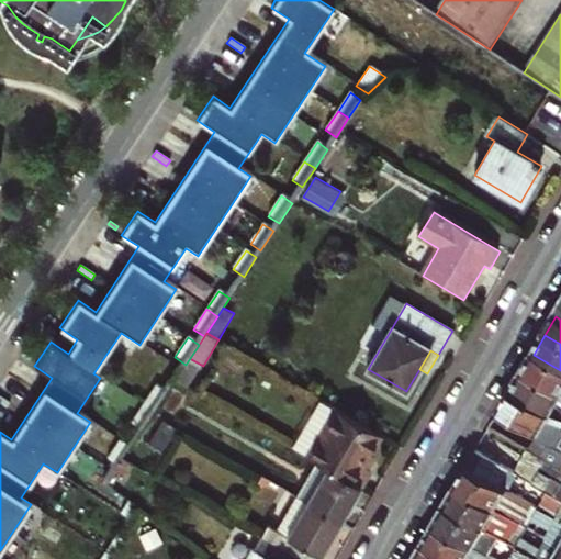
[(560,370),(534,355),(523,373),(560,395),(560,370)]
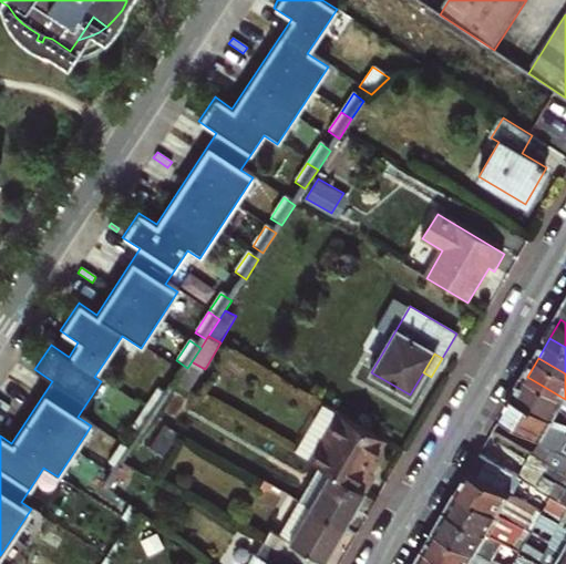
[(181,385),(192,391),(205,369),(193,362),(181,385)]
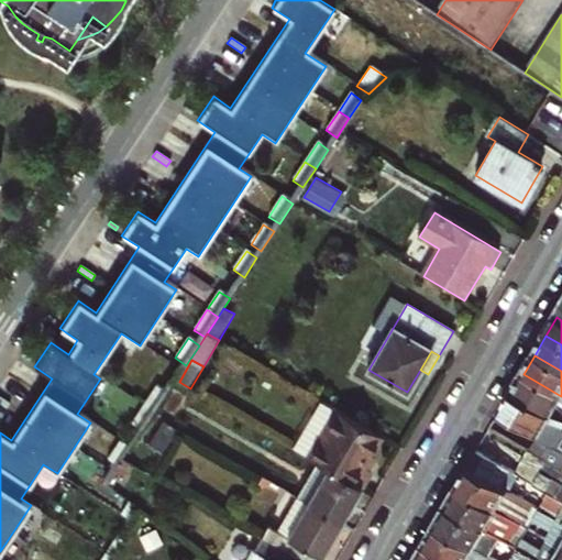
[(511,394),(561,423),(561,407),(559,406),(561,399),(561,396),(524,374),(511,394)]
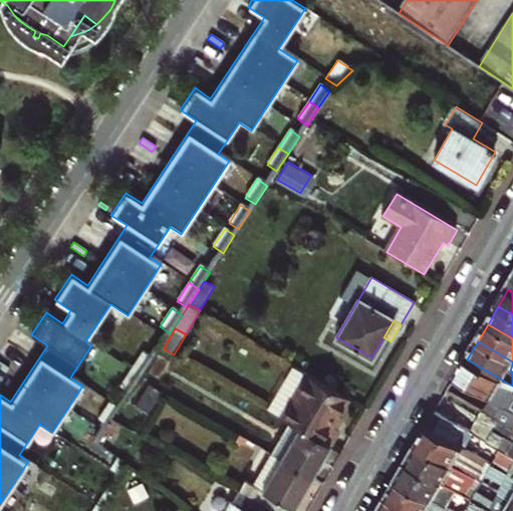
[(152,359),(143,353),(131,370),(141,377),(152,359)]
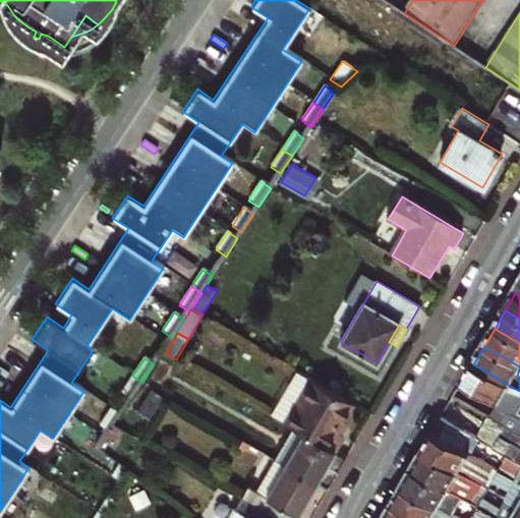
[(519,438),(519,437),(519,391),(473,364),(463,383),(483,394),(481,398),(498,408),(490,420),(519,438)]
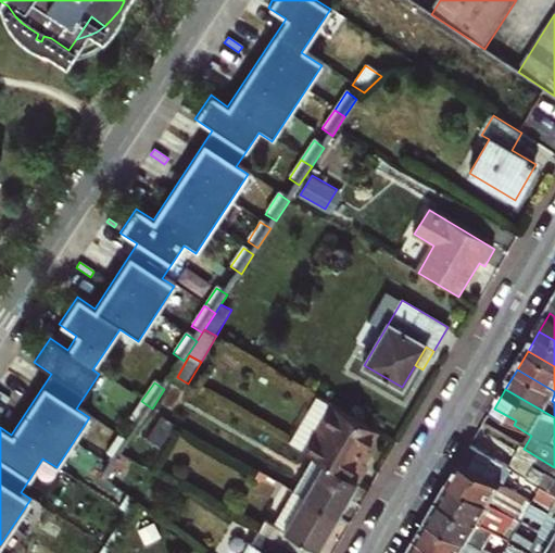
[(10,399),(0,391),(0,400),(7,404),(10,399)]
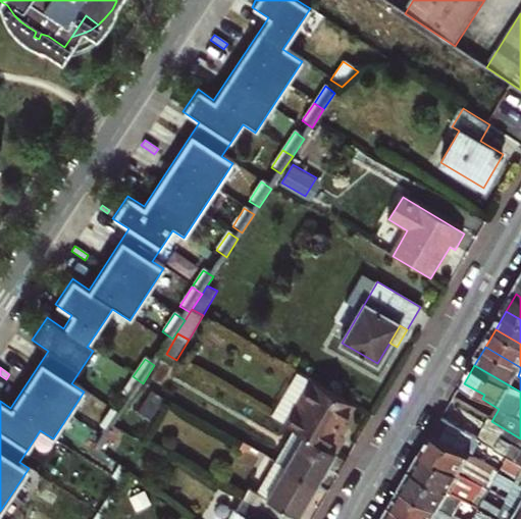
[(143,383),(133,376),(121,395),(131,401),(143,383)]
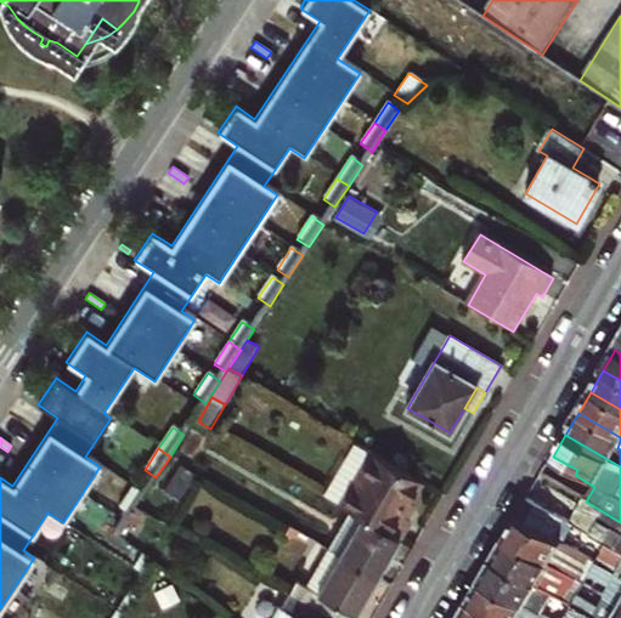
[(355,512),(365,519),(395,466),(378,457),(348,509),(355,512)]
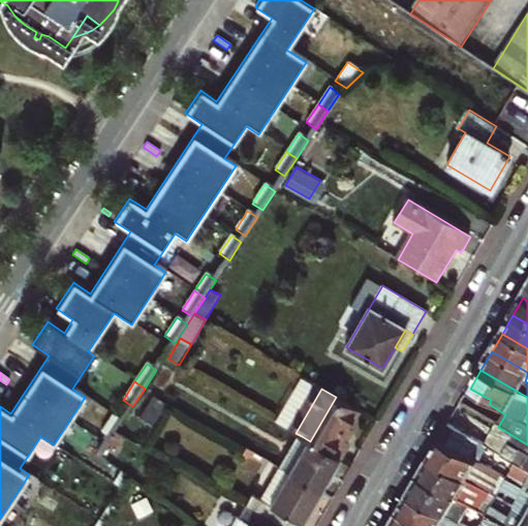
[(140,418),(153,426),(166,403),(153,396),(140,418)]
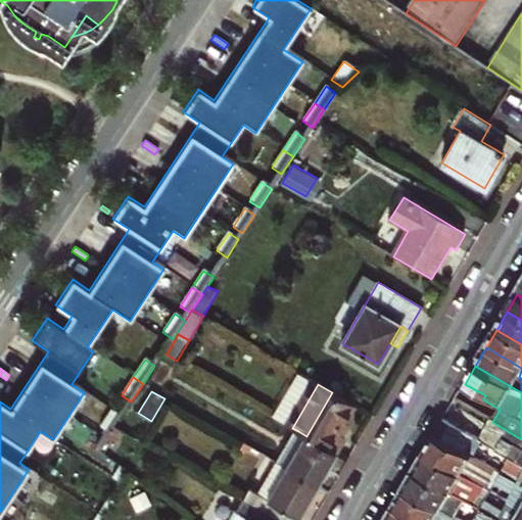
[(359,445),(352,441),(369,414),(332,392),(306,436),(348,461),(359,445)]
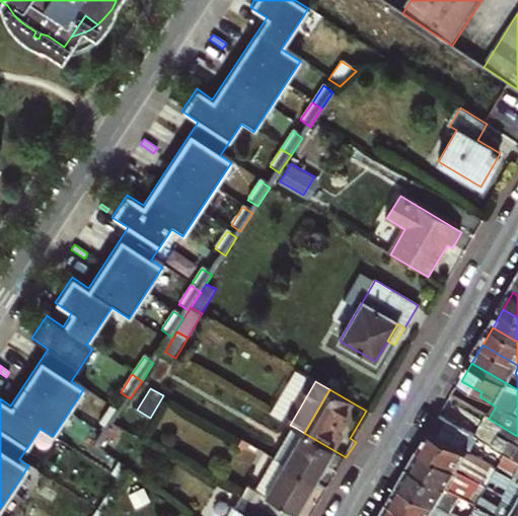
[(121,413),(111,407),(98,425),(108,431),(121,413)]
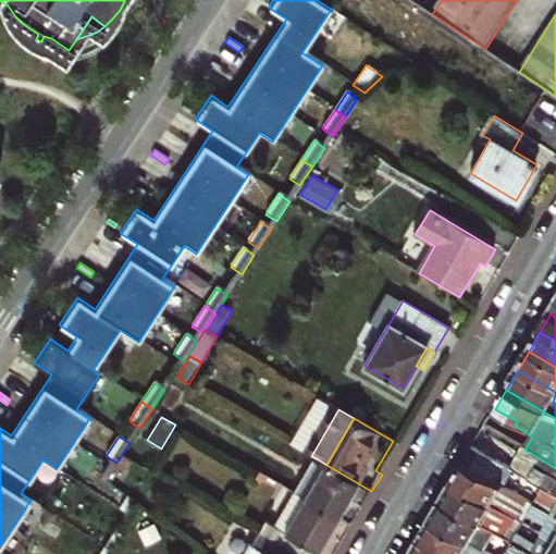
[(503,488),(511,471),(472,448),(462,465),(503,488)]
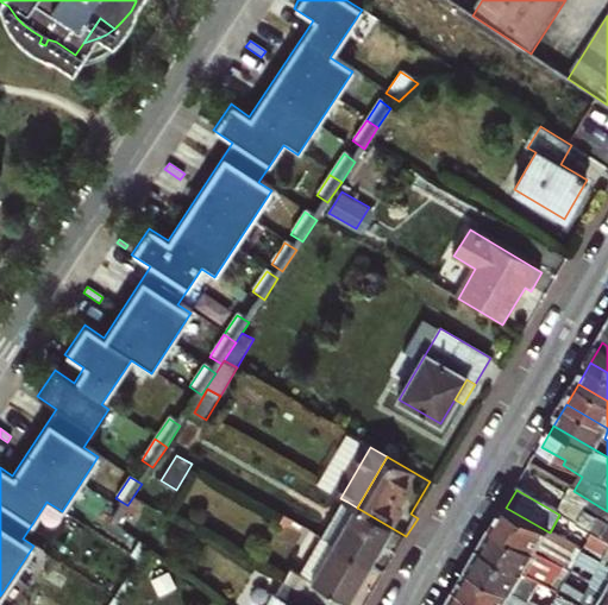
[(607,510),(607,511),(574,491),(559,515),(594,535),(603,541),(606,536),(607,537),(607,510)]
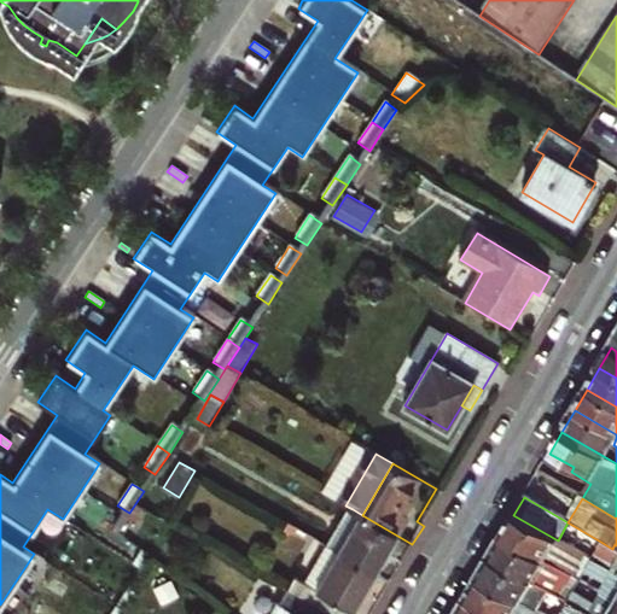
[(390,583),(412,544),(362,515),(353,509),(330,548),(390,583)]
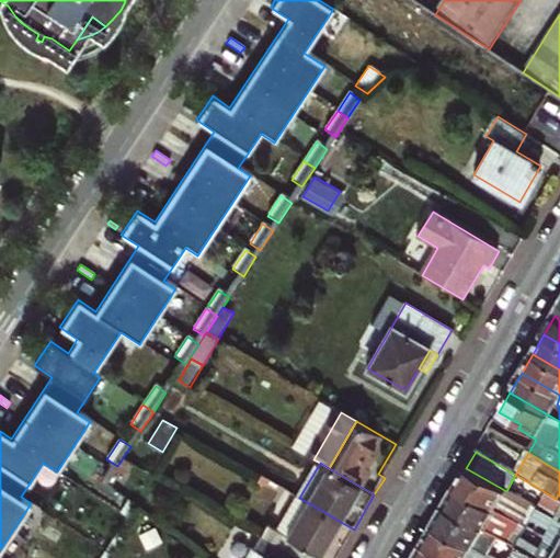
[(518,499),(506,491),(466,468),(455,487),(507,517),(526,528),(529,523),(511,512),(518,499)]
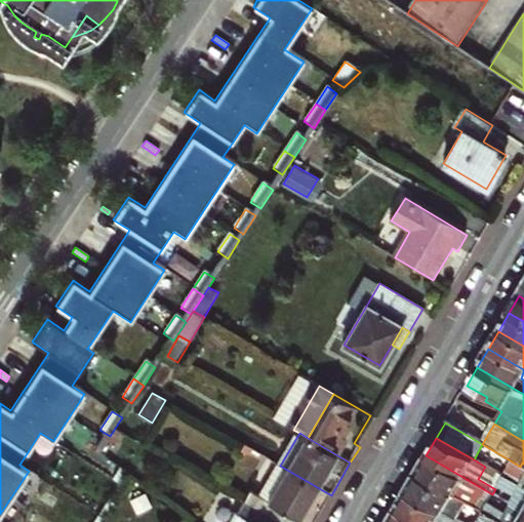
[(485,508),(468,497),(475,484),(426,455),(414,474),(482,513),(485,508)]
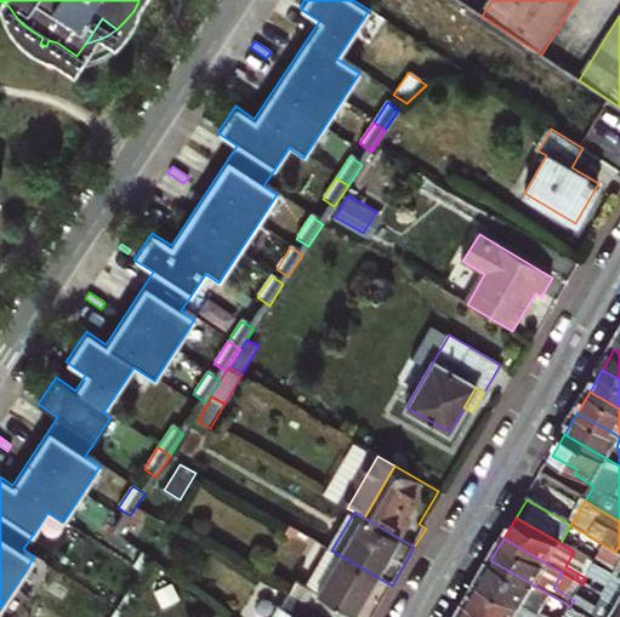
[(619,577),(619,554),(615,552),(606,546),(596,564),(619,577)]
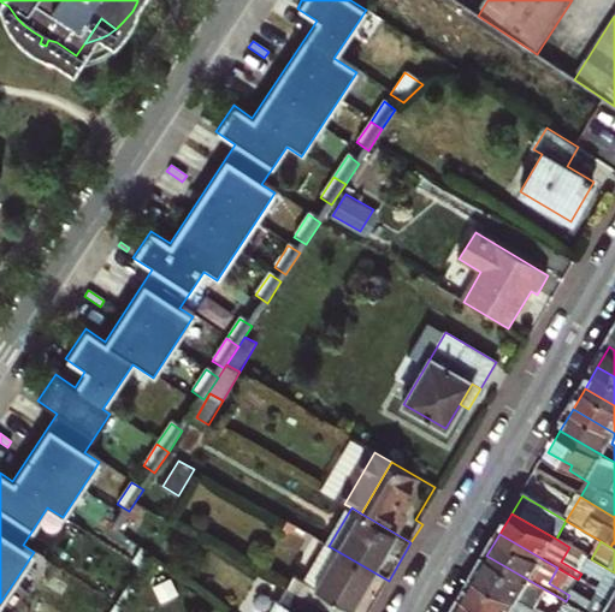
[(300,596),(325,611),(370,611),(389,581),(329,546),(300,596)]
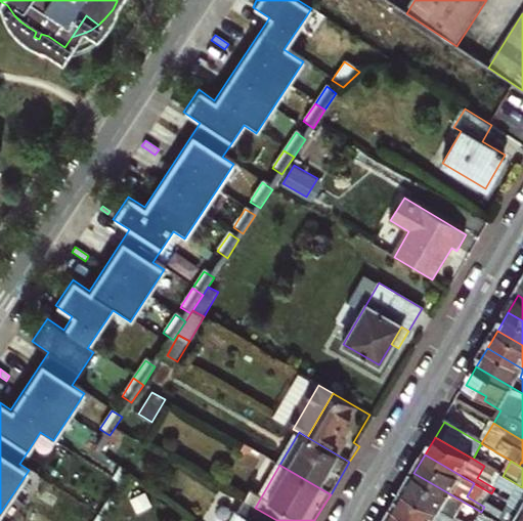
[(130,475),(119,466),(111,478),(123,486),(130,475)]
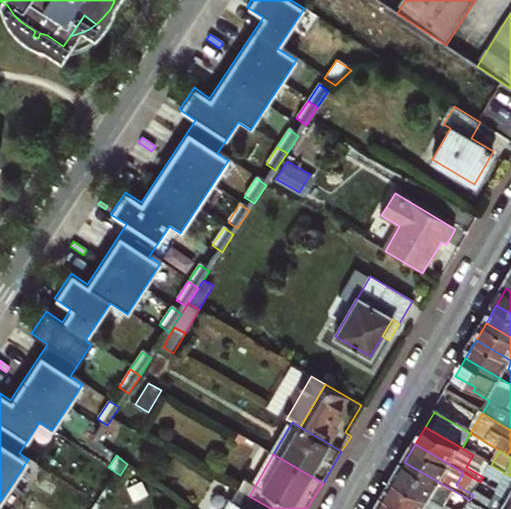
[(465,508),(470,500),(404,462),(394,479),(431,501),(439,505),(444,508),(465,508)]
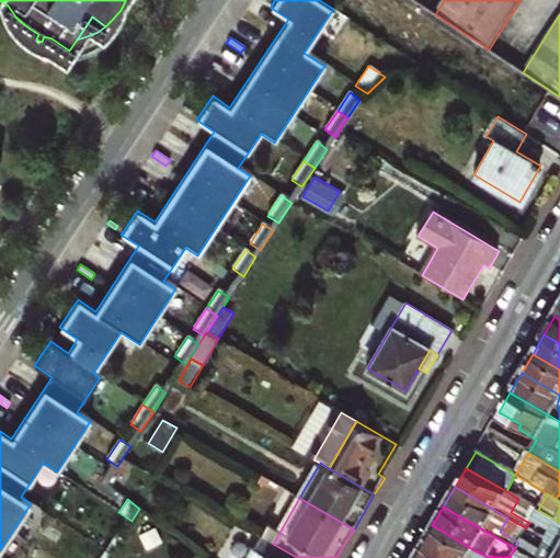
[(559,522),(538,510),(532,520),(556,534),(551,543),(559,548),(559,522)]
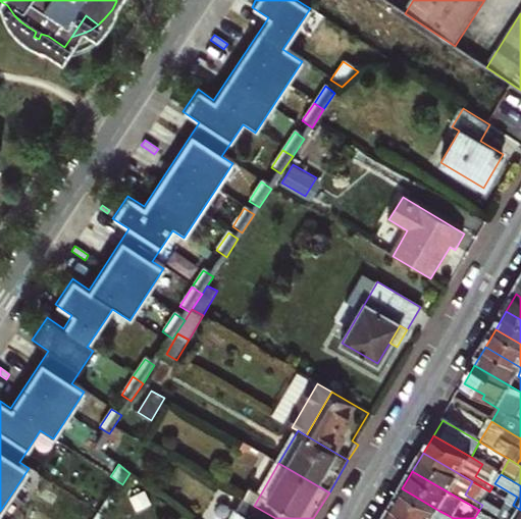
[(392,507),(412,518),(434,518),(439,511),(402,488),(392,507)]
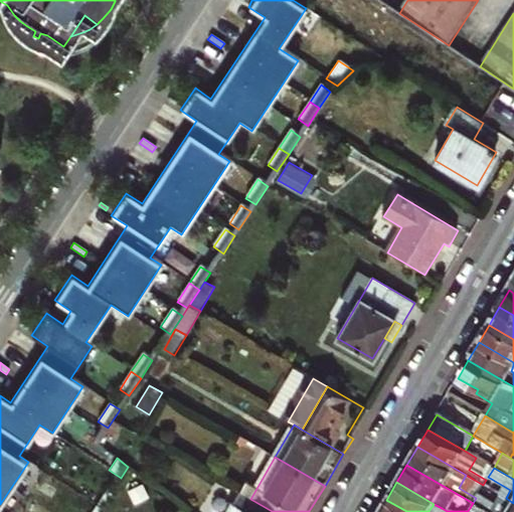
[(482,508),(484,510),(495,492),(483,485),(476,498),(473,503),(482,508)]
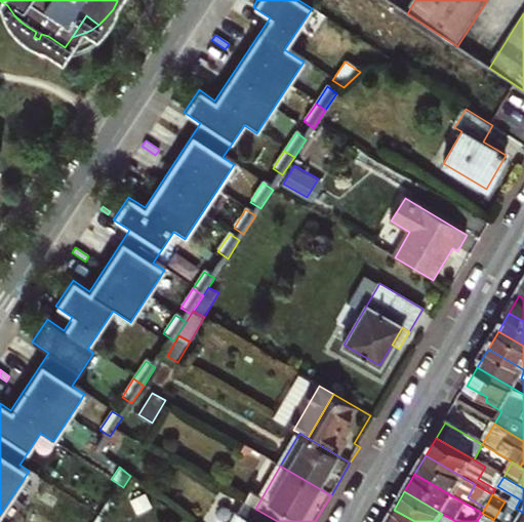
[(115,504),(108,498),(96,516),(105,521),(115,504)]
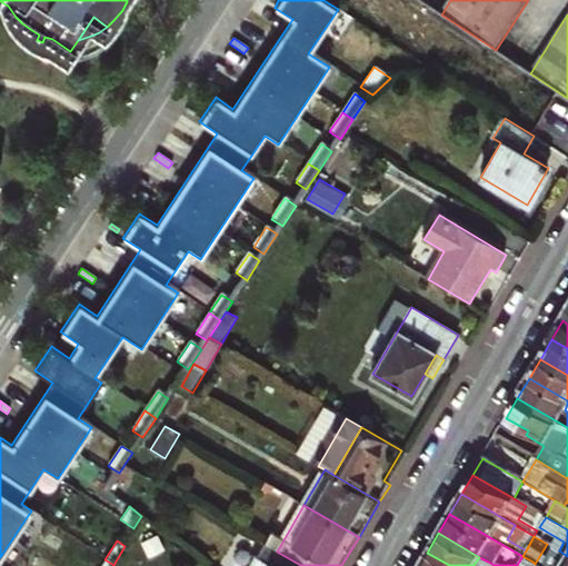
[(562,565),(567,557),(567,556),(559,550),(549,565),(562,565)]
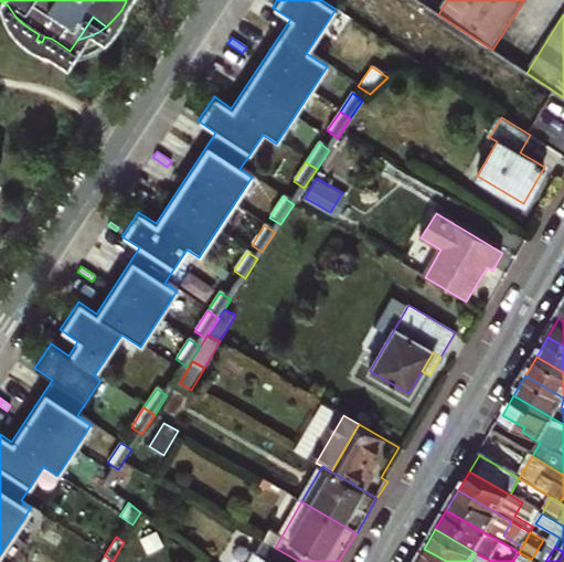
[(298,561),(275,548),(266,561),(298,561)]
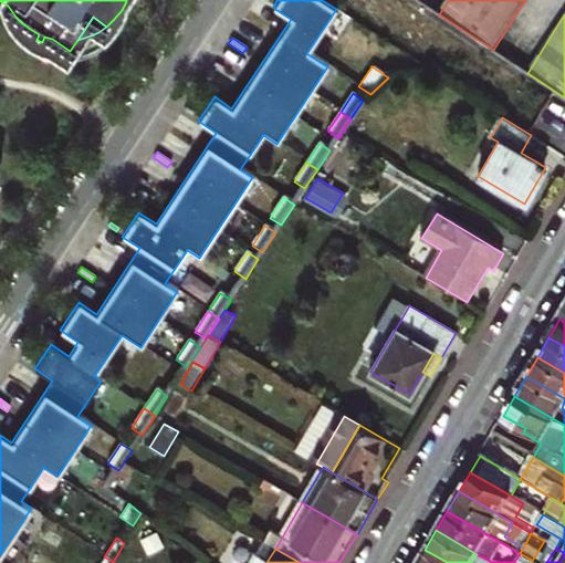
[(447,562),(425,550),(417,562),(447,562)]
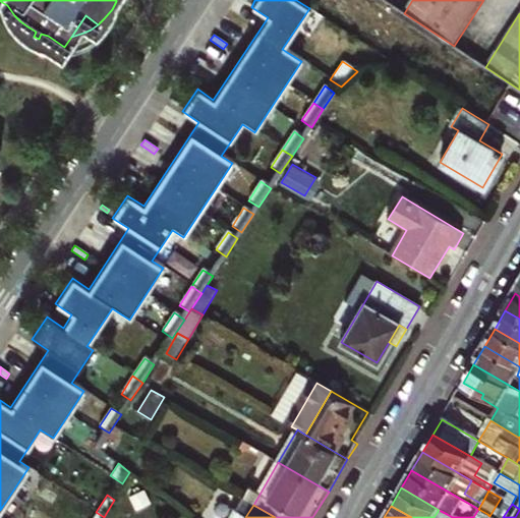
[(484,517),(487,514),(478,509),(473,517),(484,517)]
